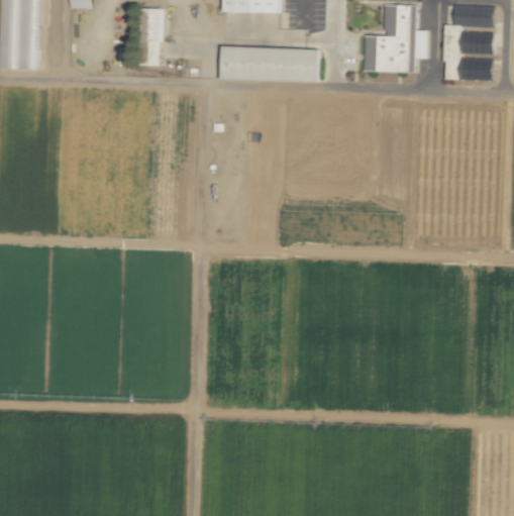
[(92,9),(92,0),(70,0),(70,9),(92,9)]
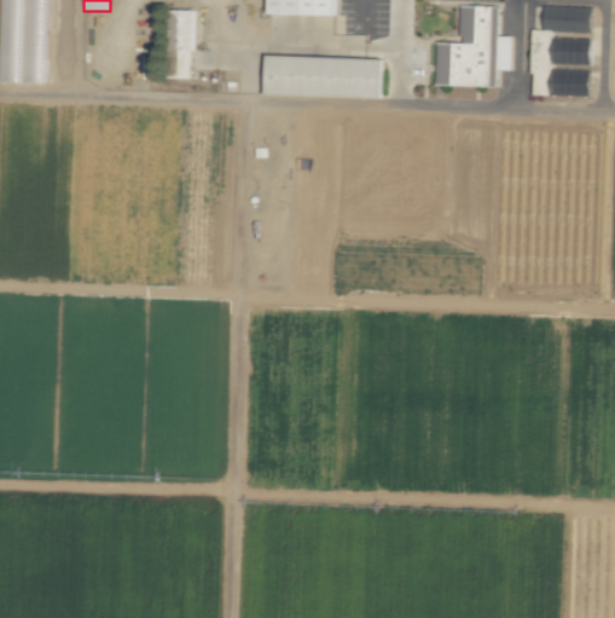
[(335,0),(265,0),(265,15),(335,16),(335,0)]
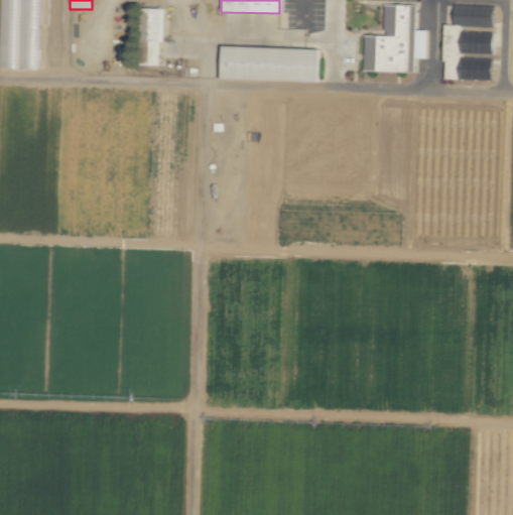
[(424,31),(414,30),(414,6),(382,5),(381,36),(362,36),(362,71),(413,73),(413,59),(424,59),(424,31)]
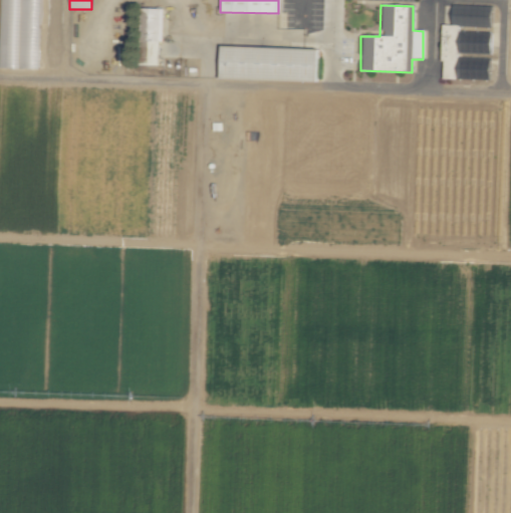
[(162,9),(147,9),(146,44),(140,44),(139,65),(161,66),(162,9)]
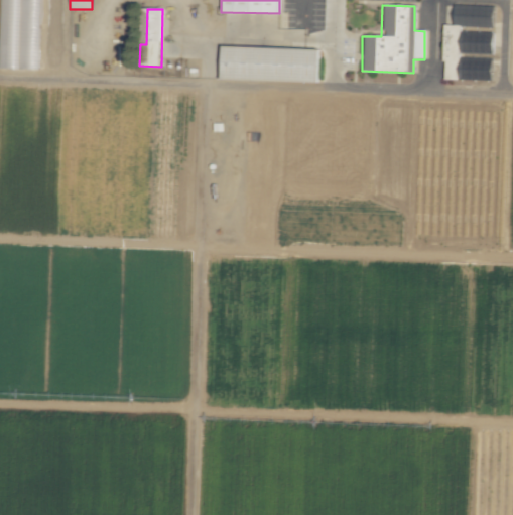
[(461,26),(442,25),(440,80),(458,81),(459,53),(460,53),(461,26)]
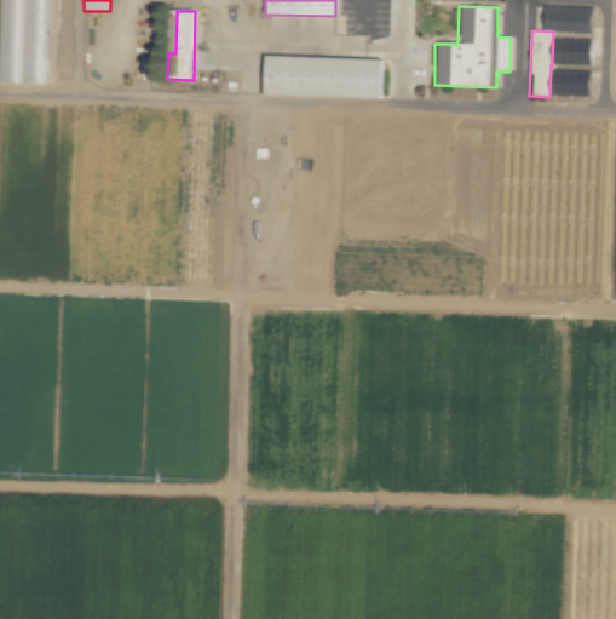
[(266,56),(265,96),(383,99),(384,59),(266,56)]
